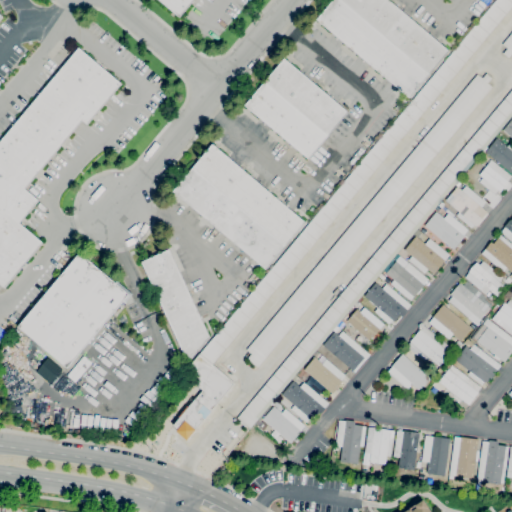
[(193,0),(179,17),(158,0),(193,0)]
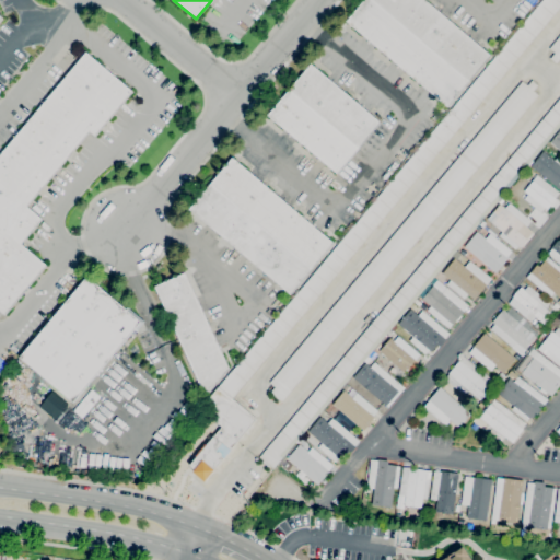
[(559,0),(559,6),(232,398),(219,387),(543,0),(559,0)]
